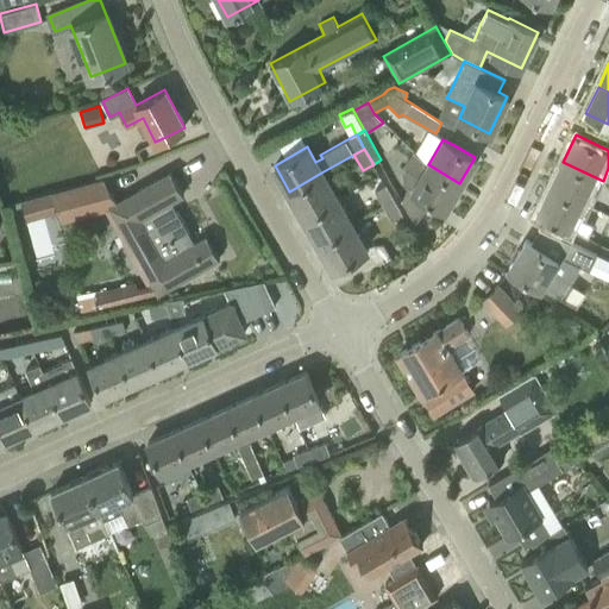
[(444,209),(459,183),(428,164),(421,161),(413,152),(405,167),(421,176),(412,190),(408,188),(401,199),(402,202),(415,224),(431,201),(444,209)]
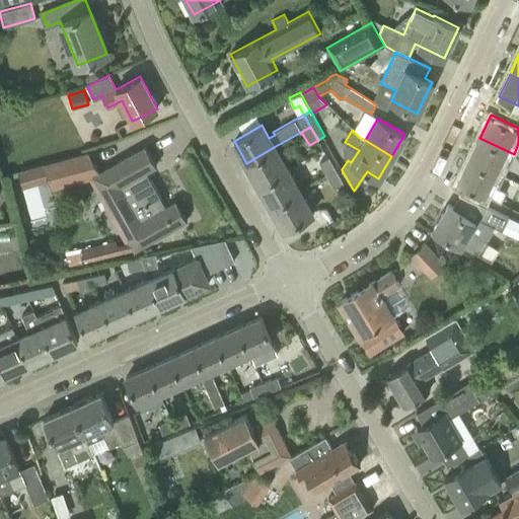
[(504,175),(514,154),(479,138),(469,159),(504,175)]
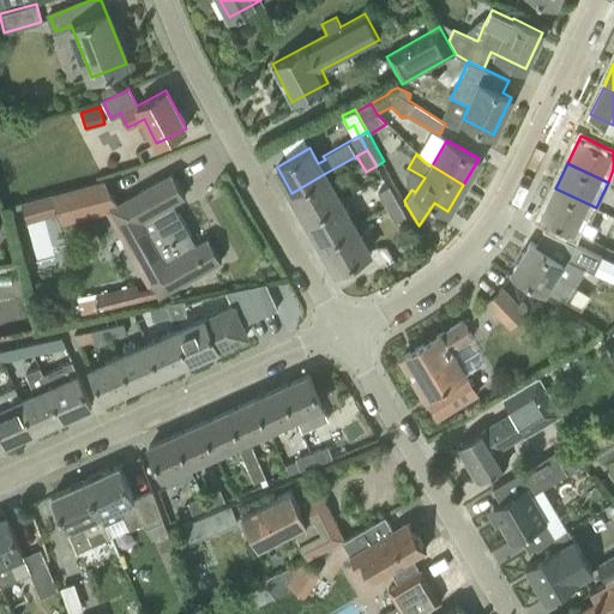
[(53,196),(22,204),(26,223),(58,214),(60,221),(109,208),(146,275),(152,286),(158,295),(221,260),(208,238),(196,245),(173,203),(185,196),(172,173),(151,185),(118,203),(103,180),(53,196)]
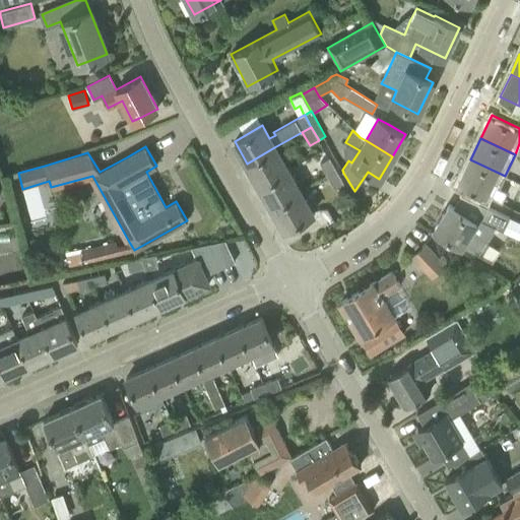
[(287,170),(274,147),(247,164),(259,185),(287,170)]
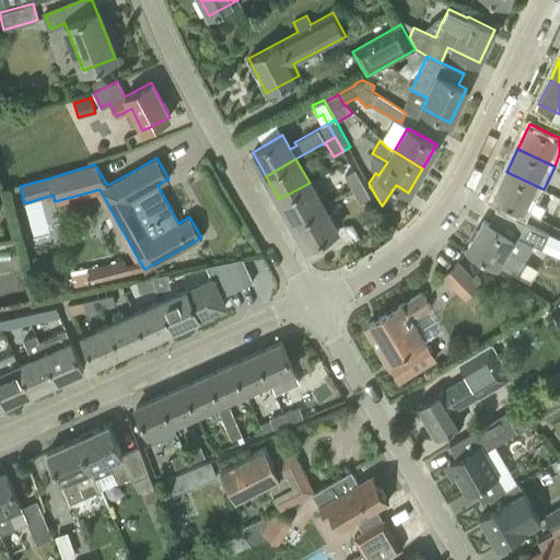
[(352,190),(362,185),(354,171),(345,176),(352,190)]
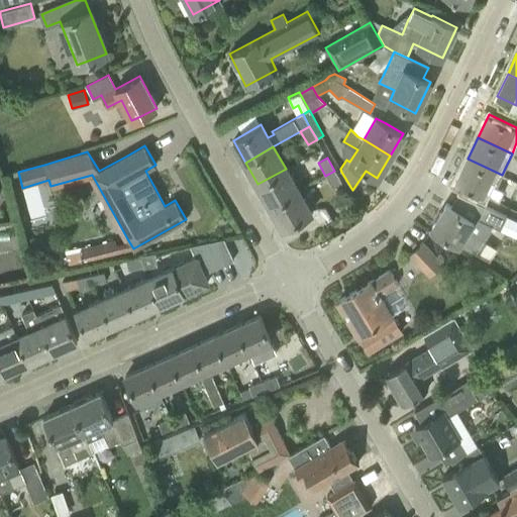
[(456,181),(475,190),(499,201),(504,191),(496,187),(502,175),(468,159),(456,181)]
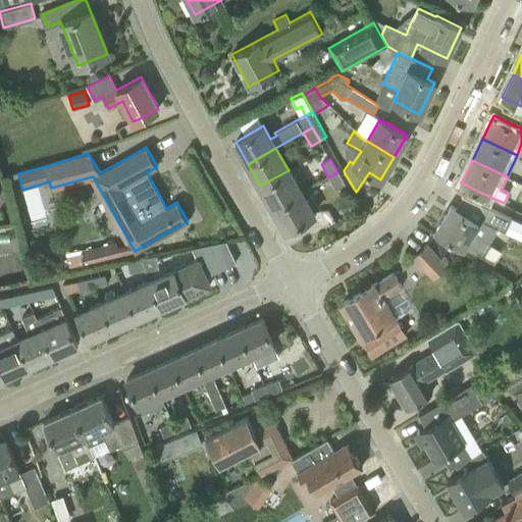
[(260,186),(273,208),(301,193),(289,170),(260,186)]
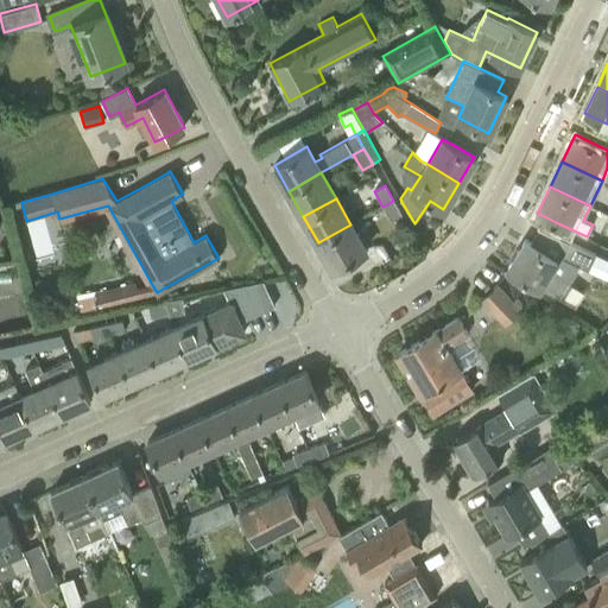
[(393,201),(382,207),(391,221),(401,215),(393,201)]
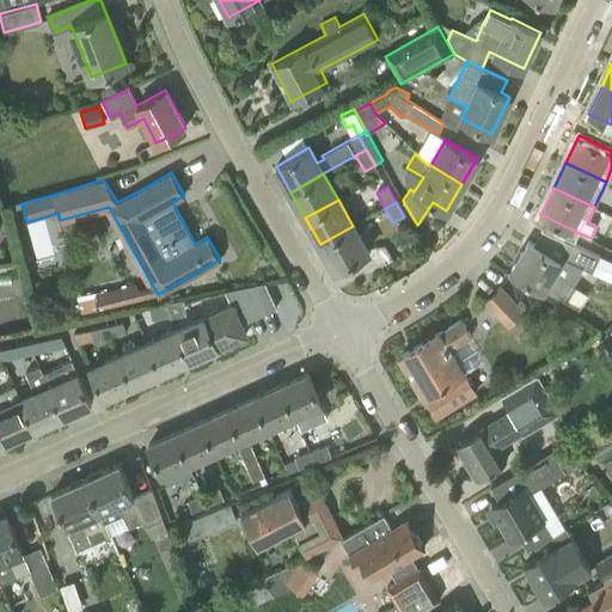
[(368,251),(353,226),(320,244),(335,270),(368,251)]
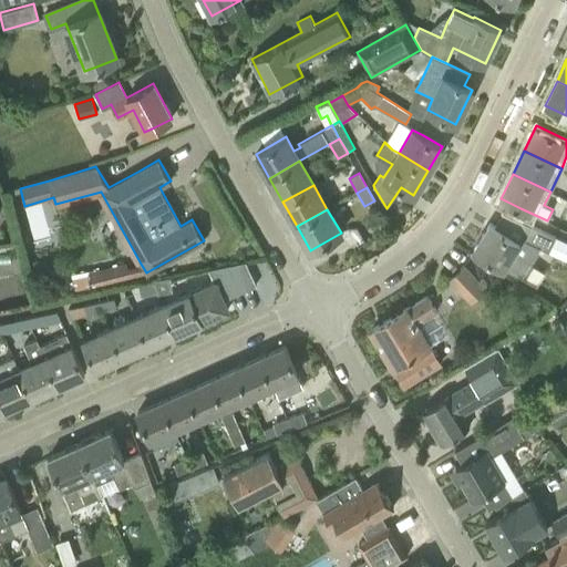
[(531,263),(539,248),(548,253),(555,237),(531,226),(524,239),(521,238),(518,241),(490,223),(473,249),(503,269),(503,268),(519,278),(521,276),(534,286),(544,270),(531,263)]
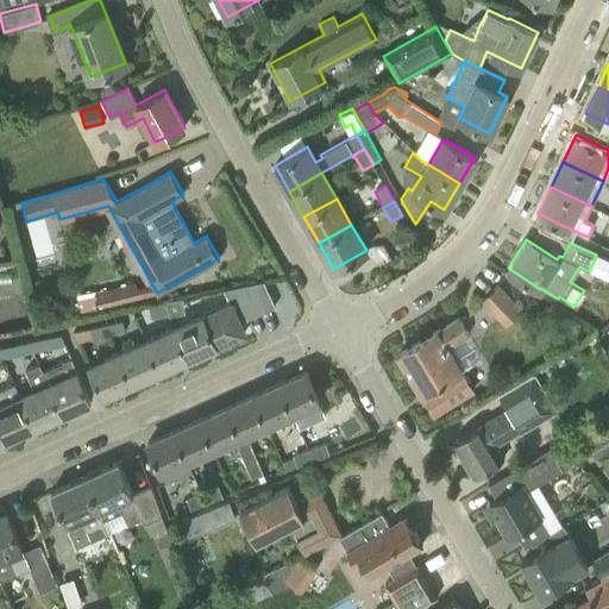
[(215,309),(183,324),(196,353),(228,339),(248,332),(242,321),(275,306),(264,281),(224,289),(231,301),(215,309)]
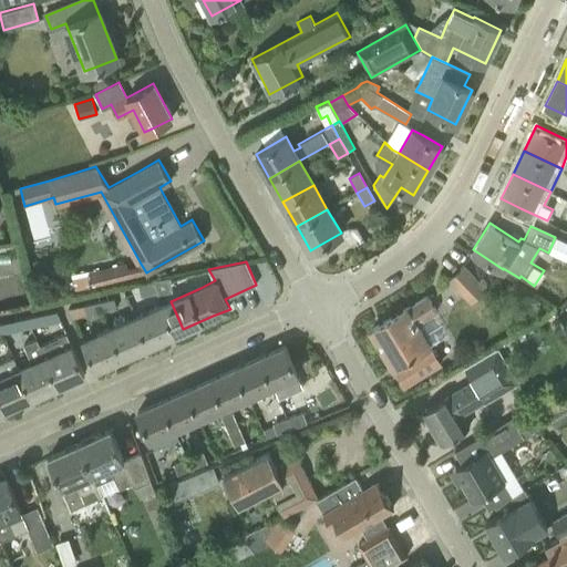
[(89,271),(71,275),(74,290),(92,287),(129,278),(126,267),(90,276),(89,271)]
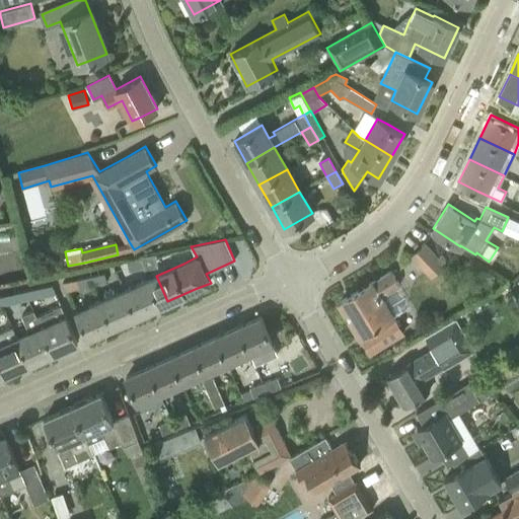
[(423,244),(412,255),(431,276),(443,265),(423,244)]
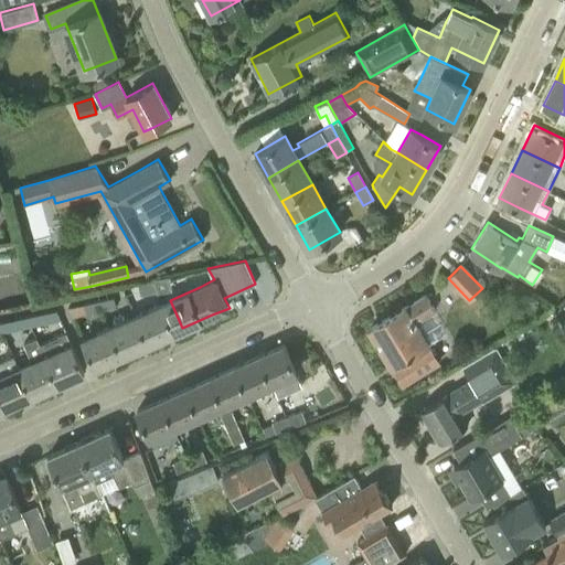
[(153,281),(138,285),(140,295),(156,291),(153,281)]
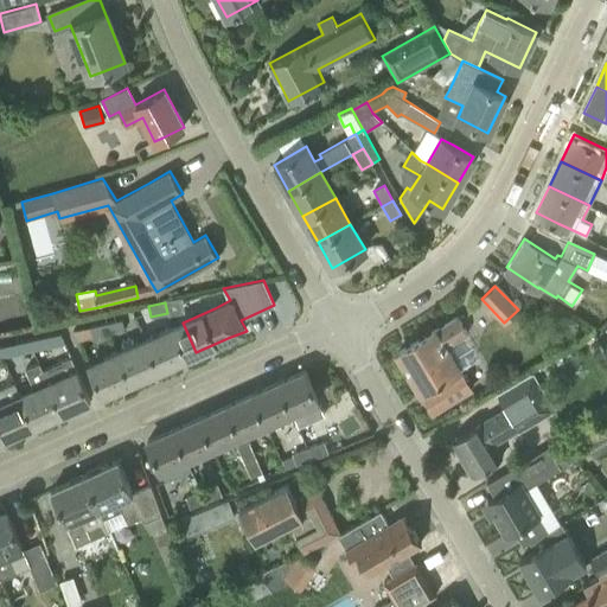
[(421,393),(422,391),(423,394),(422,395),(433,411),(471,389),(445,345),(466,332),(457,317),(397,352),(421,393)]
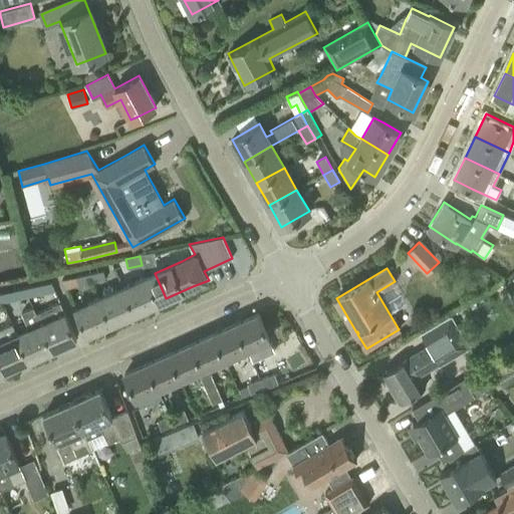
[(104,270),(90,273),(92,282),(105,279),(104,270)]
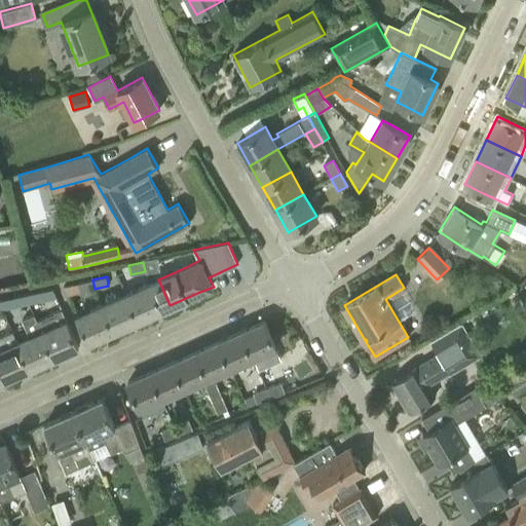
[(77,283),(79,292),(95,289),(92,279),(77,283)]
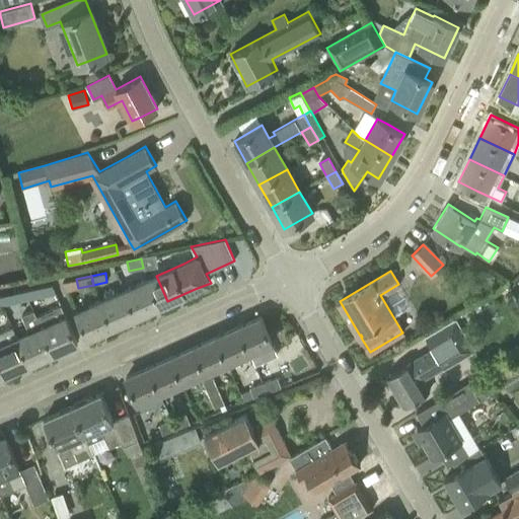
[(141,313),(167,301),(156,276),(130,288),(141,313)]
